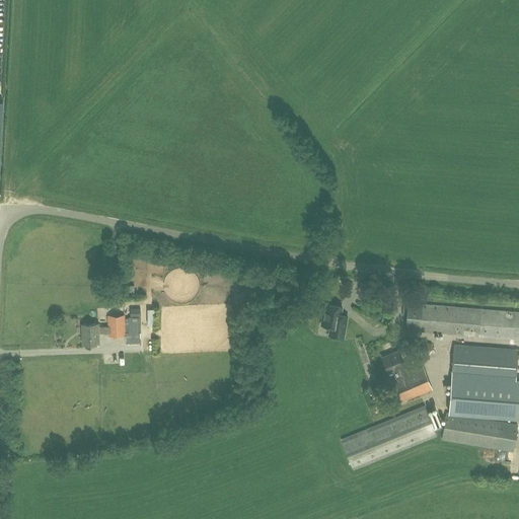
[(323,312),(321,325),(330,326),(328,336),(343,338),(347,316),(340,315),(342,306),(326,304),(325,312),(323,312)]
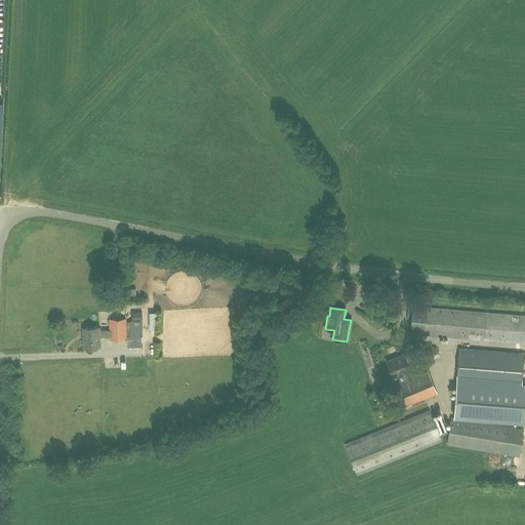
[(410,334),(422,335),(524,342),(524,316),(412,308),(410,334)]
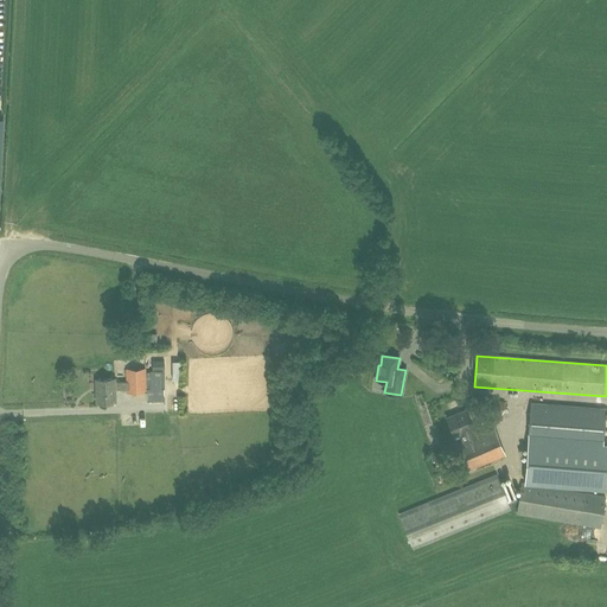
[(147,402),(165,401),(165,362),(152,362),(152,371),(146,371),(147,402)]
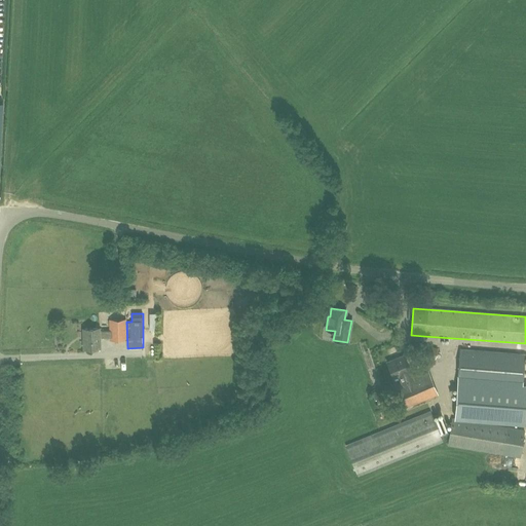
[(110,340),(126,340),(125,320),(109,320),(109,331),(99,331),(99,328),(82,329),(83,349),(100,348),(100,338),(110,338),(110,340)]
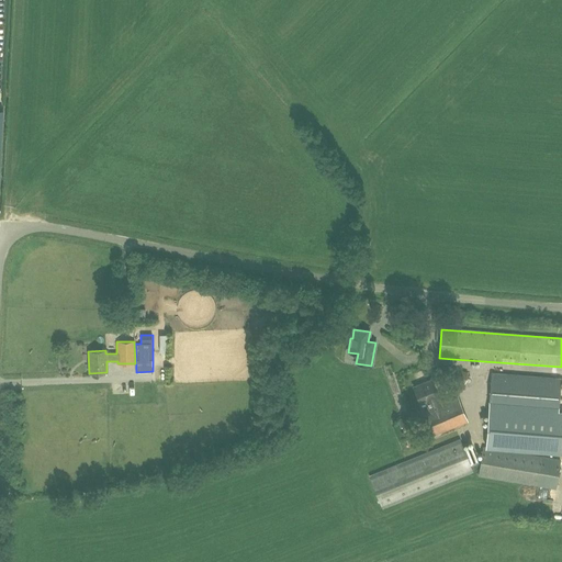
[(449,380),(464,384),(468,372),(452,368),(449,380)]
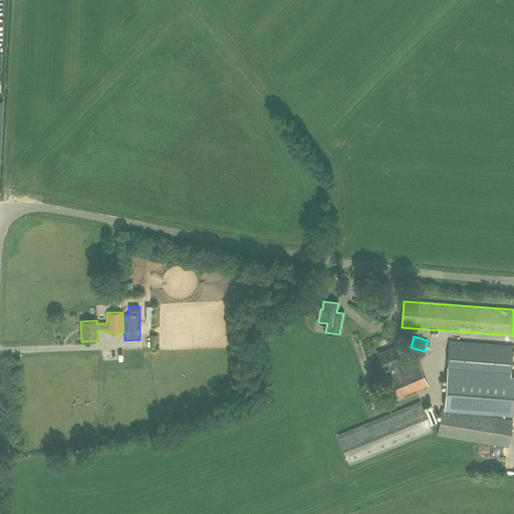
[(445,410),(513,415),(513,413),(513,377),(510,377),(512,346),(450,341),(445,410)]
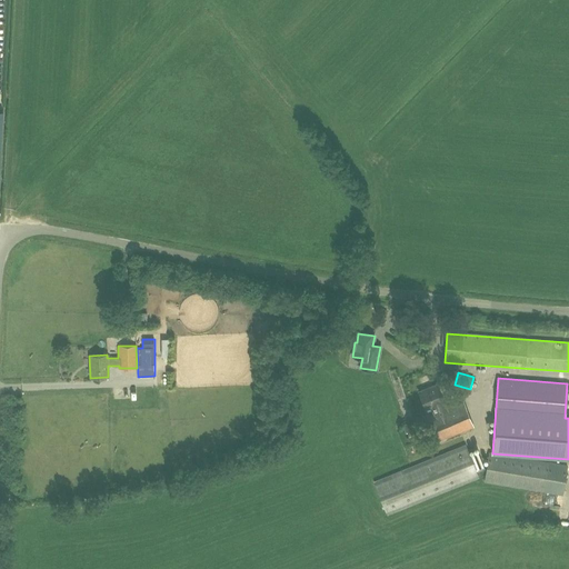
[(439,441),(473,426),(462,401),(446,409),(442,401),(436,386),(418,392),(426,409),(431,406),(435,413),(428,417),(439,441)]
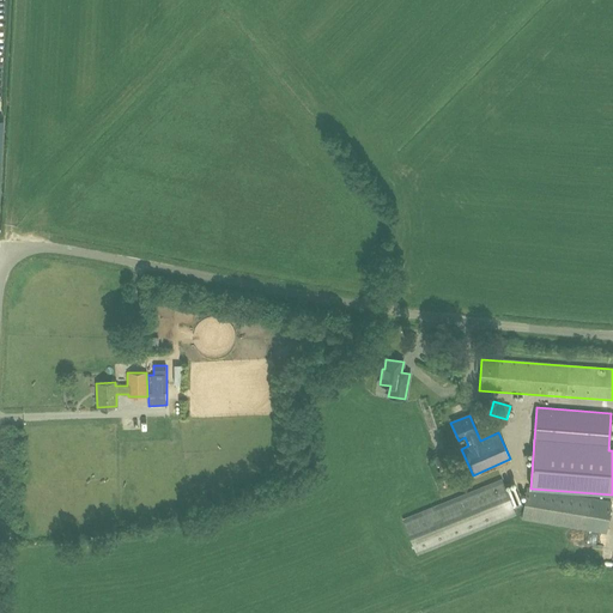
[(515,515),(501,480),(402,520),(417,554),(515,515)]
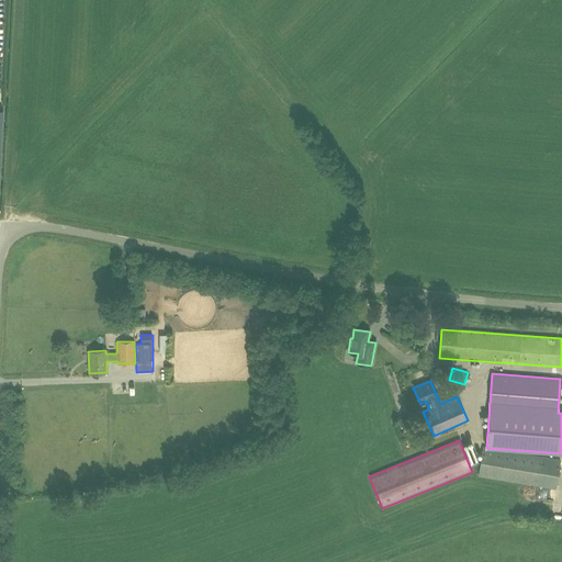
[(479,475),(538,484),(555,487),(560,460),(486,448),(483,447),(479,475)]
